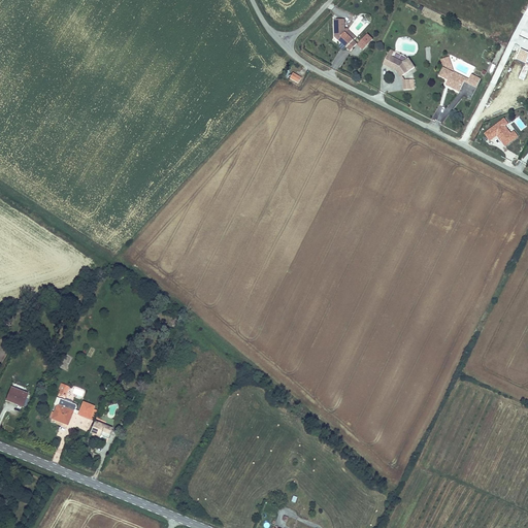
[(344,21),(334,21),(334,38),(347,48),(348,48),(349,50),(348,50),(350,52),(357,44),(354,41),(357,38),(349,31),(349,29),(345,30),(344,21)]
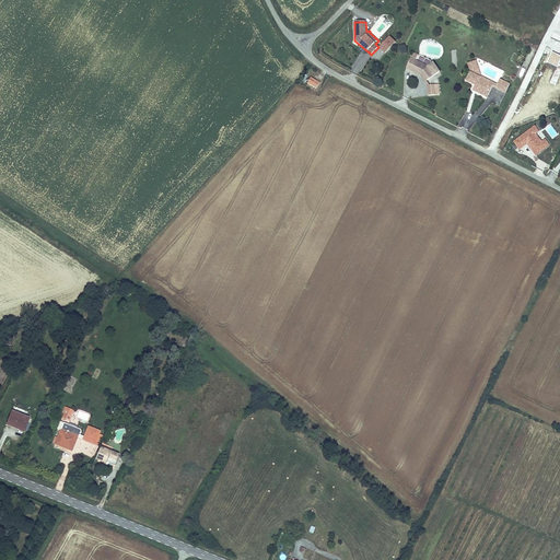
[(391,36),(378,47),(385,54),(397,43),(391,36)]
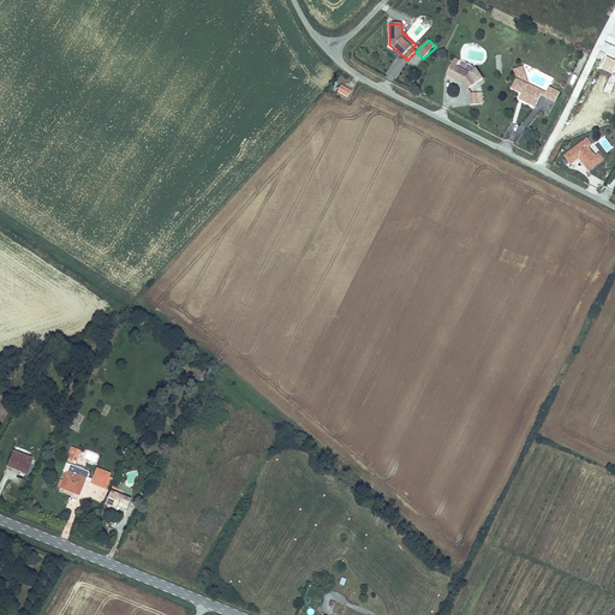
[(463,82),(469,90),(484,81),(477,70),(470,73),(457,66),(459,60),(454,58),(448,72),(452,75),(451,78),(461,83),(463,82)]
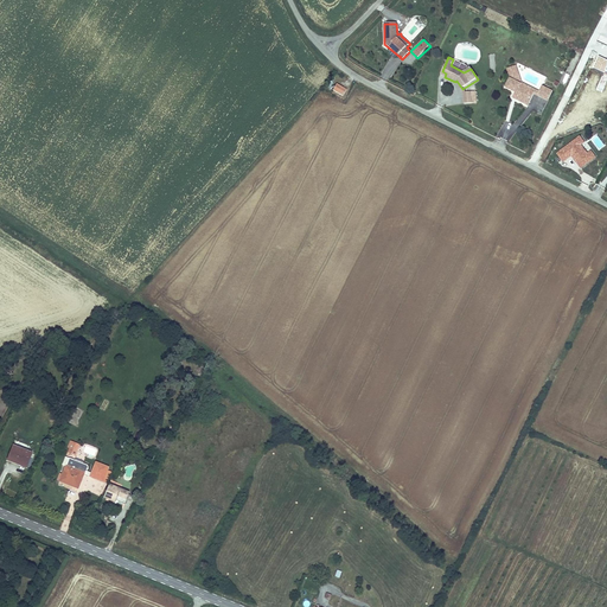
[(534,94),(537,96),(538,93),(522,84),(516,66),(515,66),(516,72),(509,76),(510,80),(519,84),(521,87),(519,88),(534,94)]
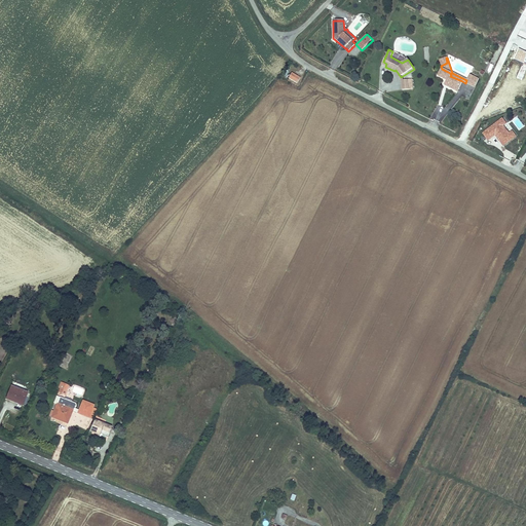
[(450,82),(448,87),(457,92),(462,81),(450,76),(451,75),(450,73),(442,69),(438,77),(446,81),(450,82)]
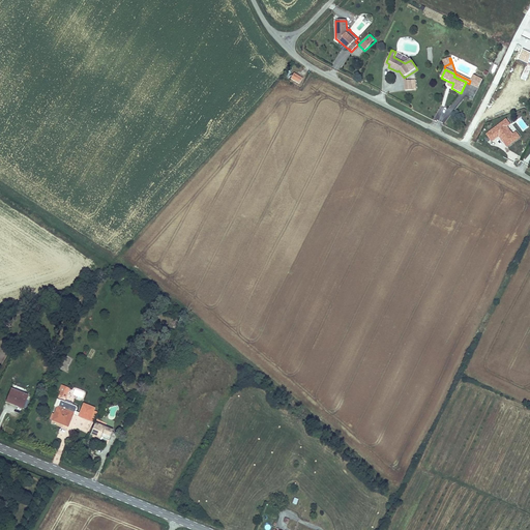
[(398,71),(404,82),(407,81),(404,78),(399,70),(398,71)]
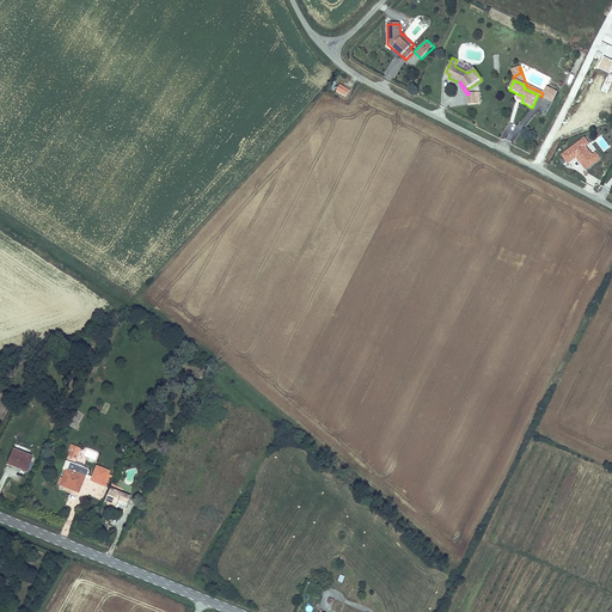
[(335,92),(344,97),(348,91),(337,86),(335,92)]
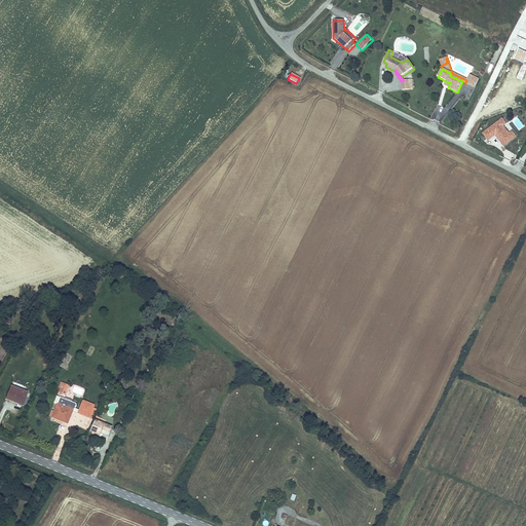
[(470,75),(466,80),(465,83),(475,87),(479,79),(470,75)]
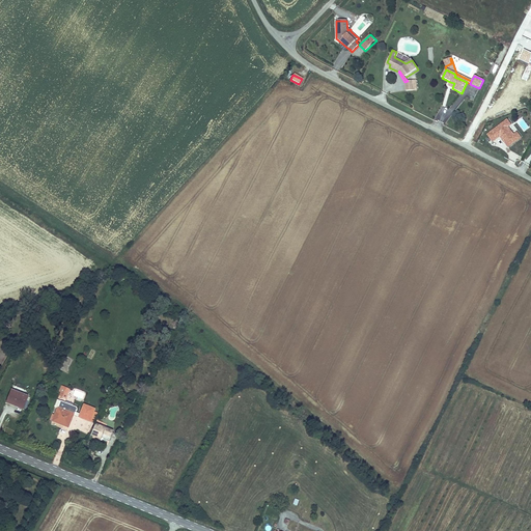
[(406,91),(413,91),(413,81),(408,81),(404,82),(406,91)]
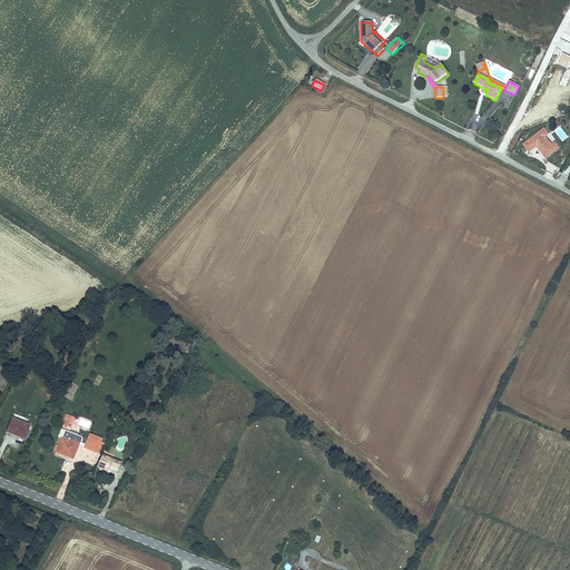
[(75,421),(70,419),(66,431),(70,432),(75,421)]
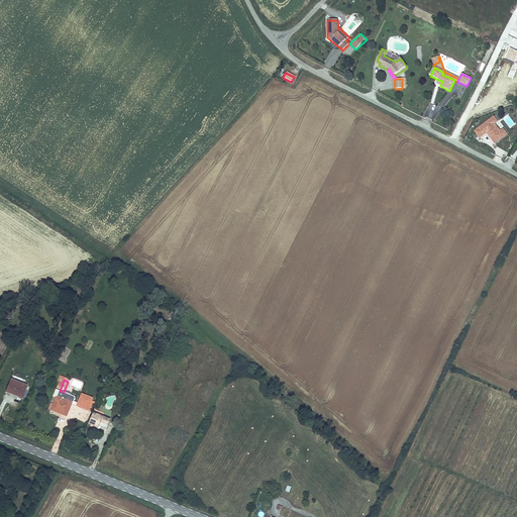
[(22,386),(10,382),(6,392),(17,397),(22,386)]
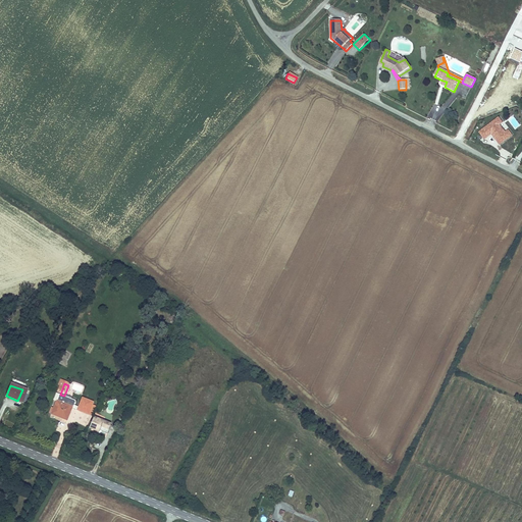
[(27,392),(22,389),(17,401),(22,403),(27,392)]
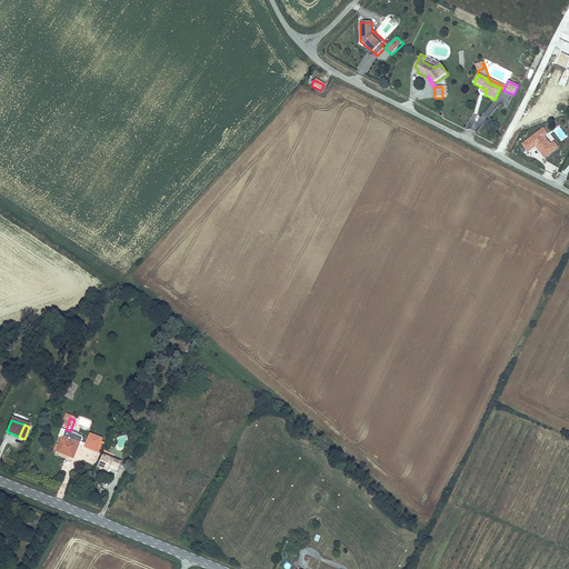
[(83,448),(101,456),(106,445),(101,442),(102,439),(89,433),(83,448)]
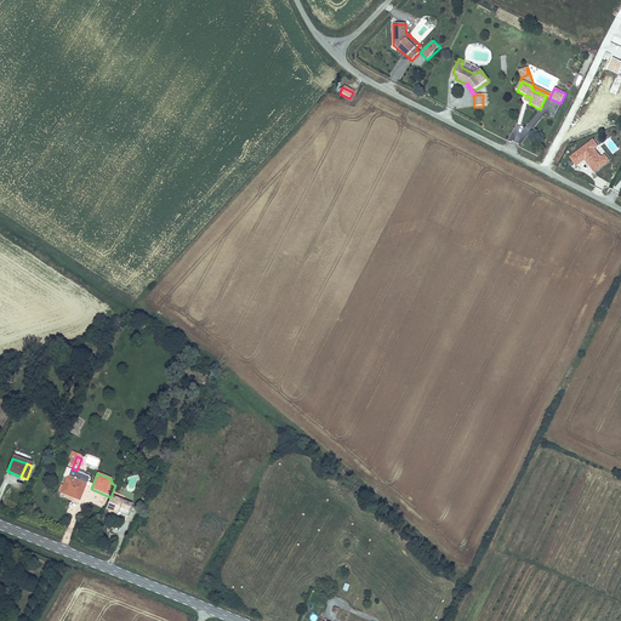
[(87,484),(69,477),(62,493),(80,501),(87,484)]
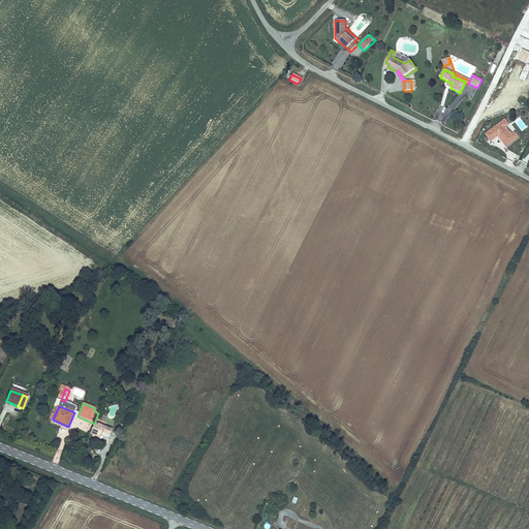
[(114,431),(101,426),(102,426),(95,423),(90,436),(100,440),(102,435),(111,438),(114,431)]
